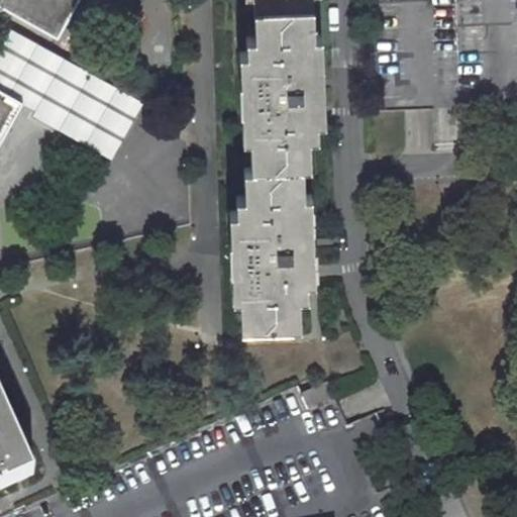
[(0,0),(0,9),(57,40),(79,0),(0,0)]
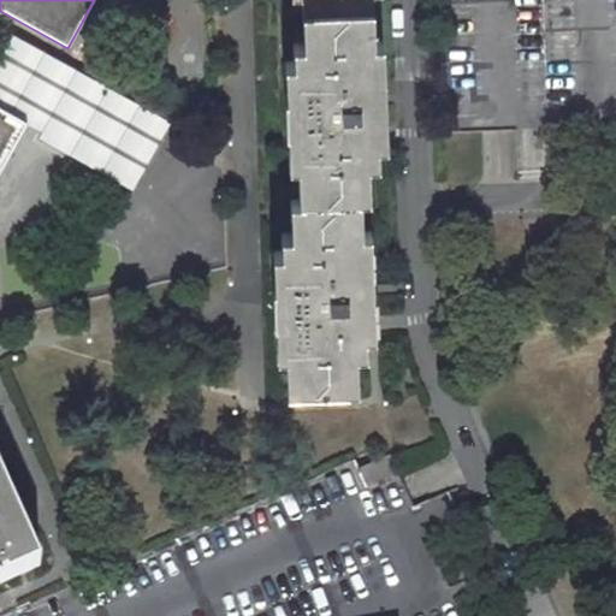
[(280,253),(271,253),(276,355),(285,355),(286,389),(349,386),(349,353),(366,351),(360,164),(375,163),(369,0),(309,0),(311,43),(291,43),(291,63),(282,63),(286,165),(295,165),(296,232),(280,232),(280,253)]
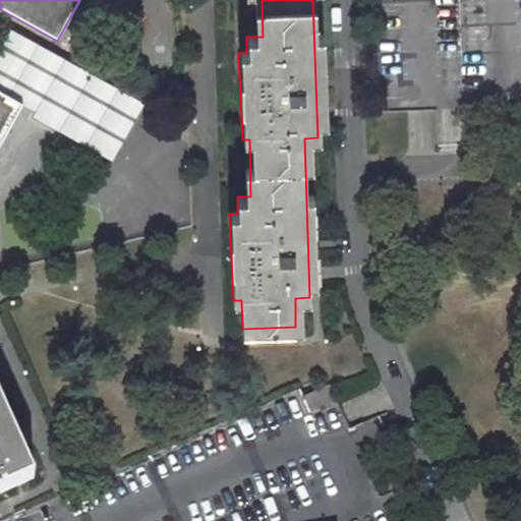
[(520,0),(372,0),(377,108),(459,104),(520,100),(520,0)]
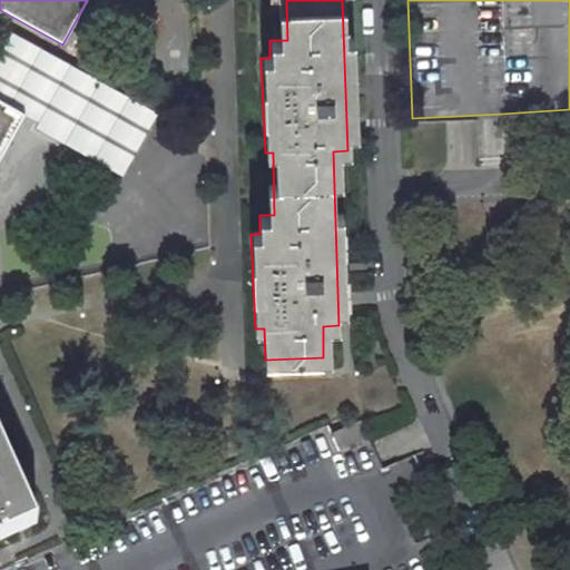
[(0,151),(22,112),(37,121),(32,128),(121,178),(156,116),(10,32),(0,51),(0,151)]
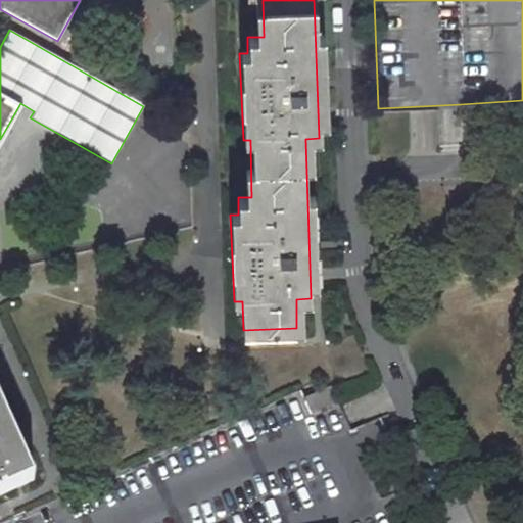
[(0,504),(32,489),(0,417),(0,504)]
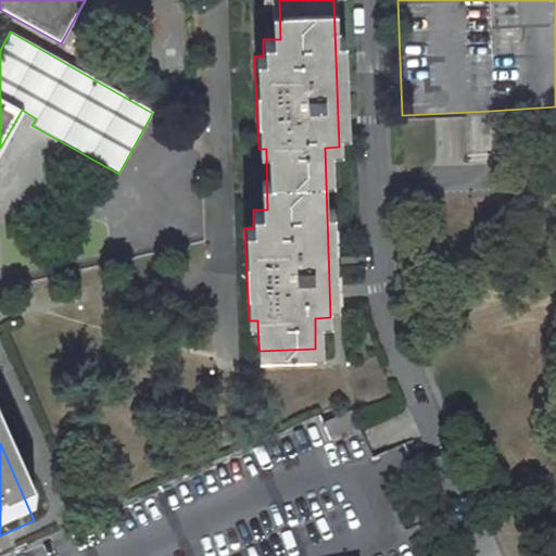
[(190,555),(160,489),(9,555),(190,555)]
